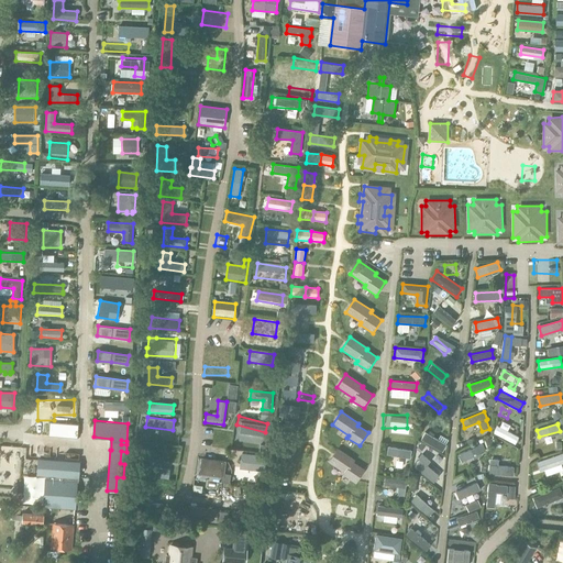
[(497,426),(494,433),(515,444),(518,437),(497,426)]
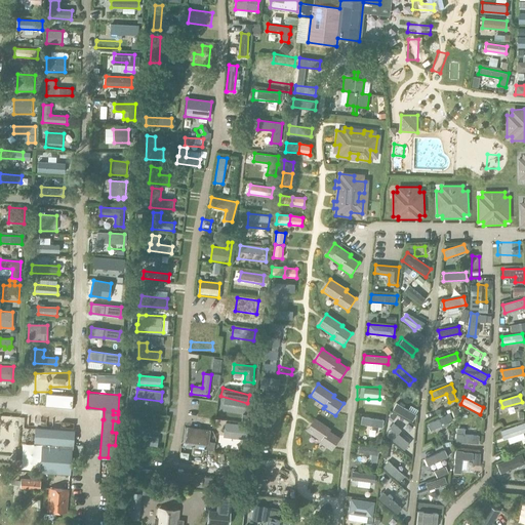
[(397,403),(393,410),(412,421),(416,414),(397,403)]
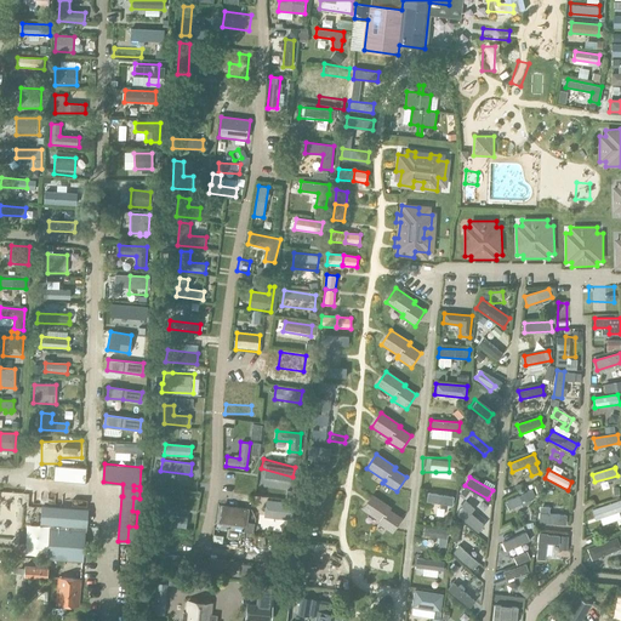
[(531,489),(505,502),(508,510),(535,497),(531,489)]
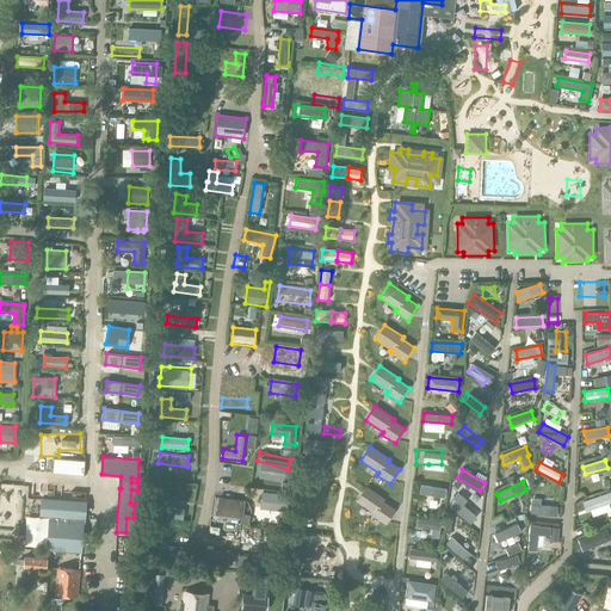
[(421,485),(420,493),(445,498),(446,489),(421,485)]
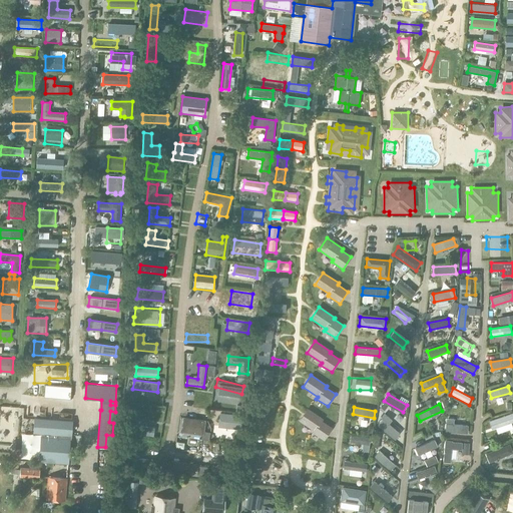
[(325,441),(333,429),(323,422),(324,420),(308,409),(300,421),(314,431),(313,433),(325,441)]
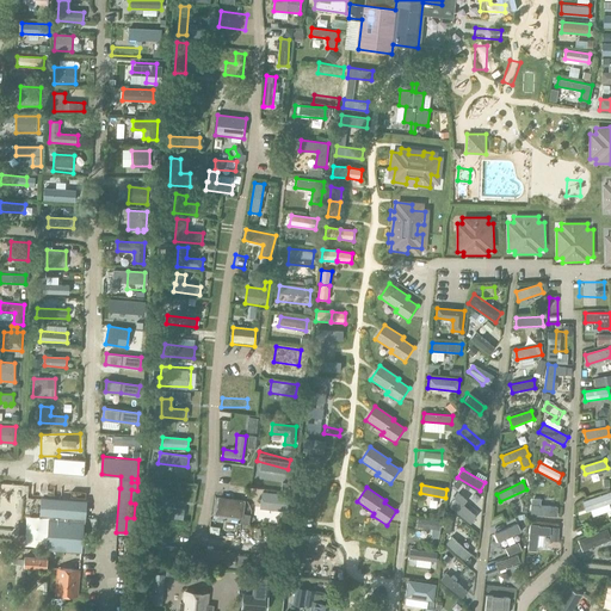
[(610,491),(610,492),(582,501),(586,511),(610,503),(610,491)]
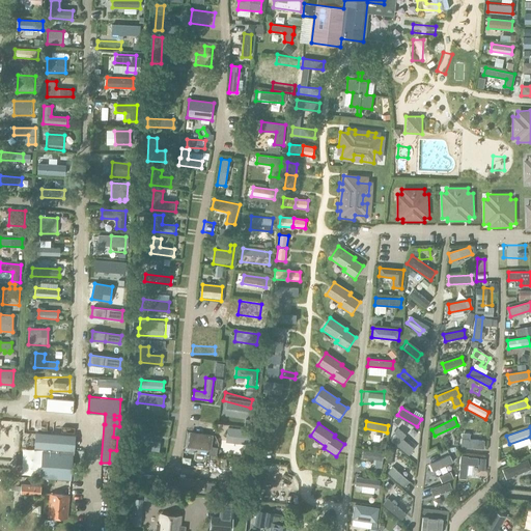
[(250,444),(252,430),(228,427),(226,442),(250,444)]
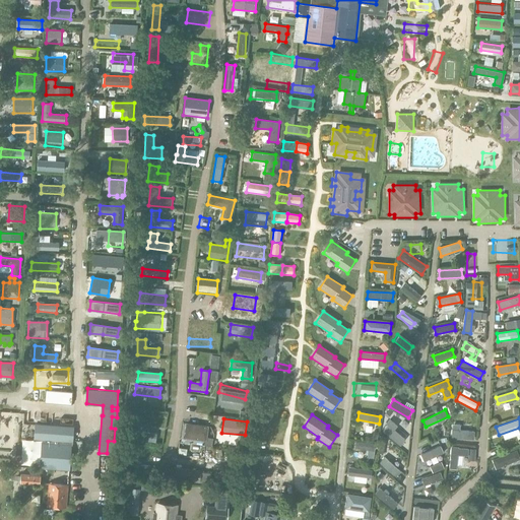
[(394,430),(397,426),(389,419),(386,424),(387,425),(382,432),(400,446),(405,439),(394,430)]
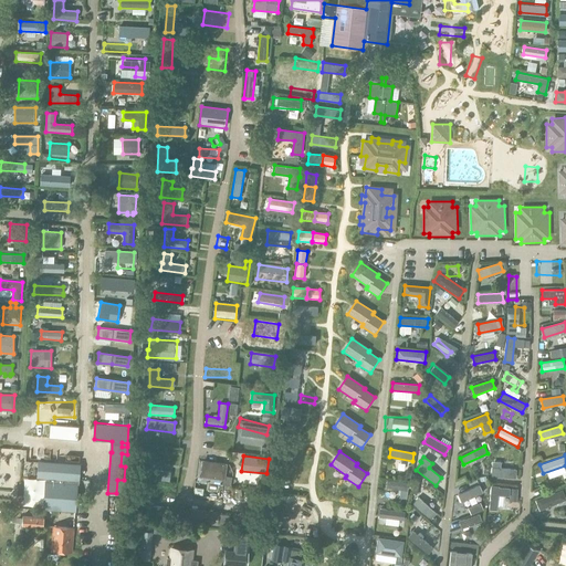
[(223,479),(226,463),(202,460),(200,477),(223,479)]
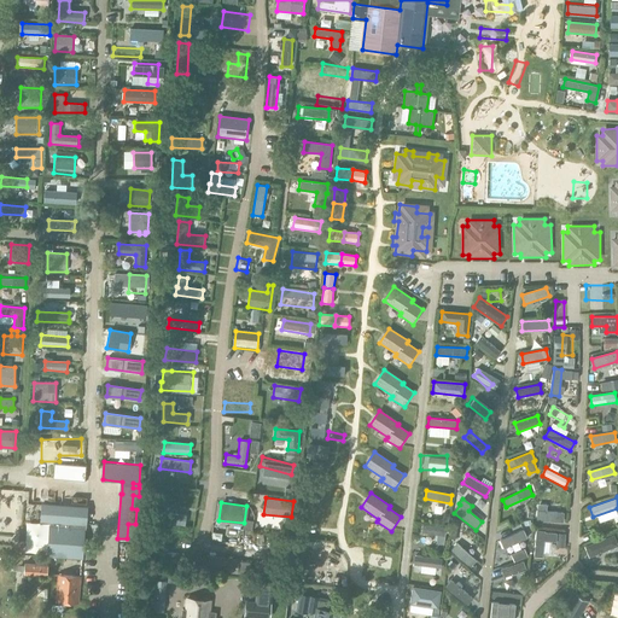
[(42,505),(41,522),(51,523),(51,528),(50,528),(47,557),(82,558),(85,529),(81,529),(81,524),(86,525),(87,507),(42,505)]
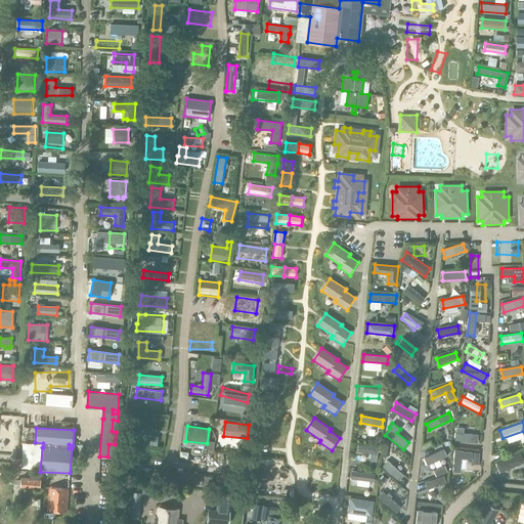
[(455,433),(454,440),(477,443),(478,435),(455,433)]
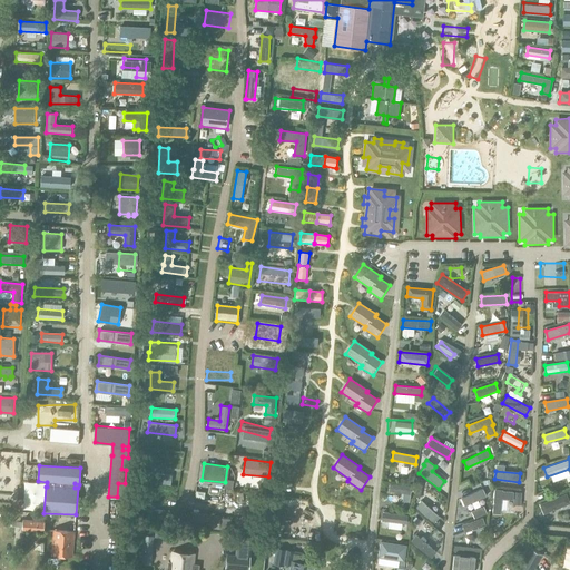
[(390,483),(389,491),(411,494),(411,485),(390,483)]
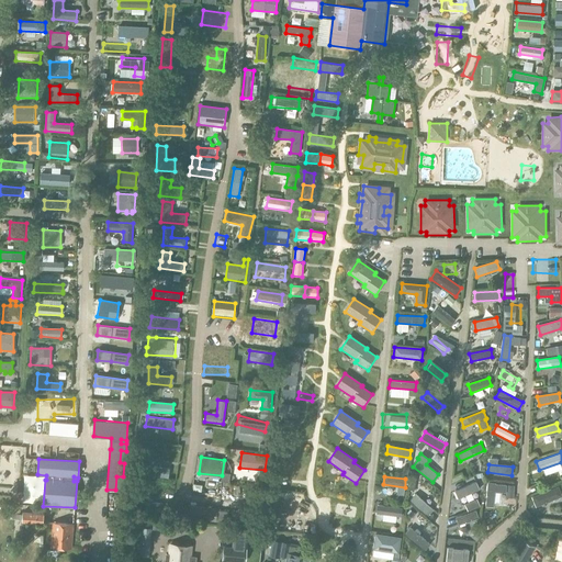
[(475,482),(454,492),(458,498),(479,490),(475,482)]
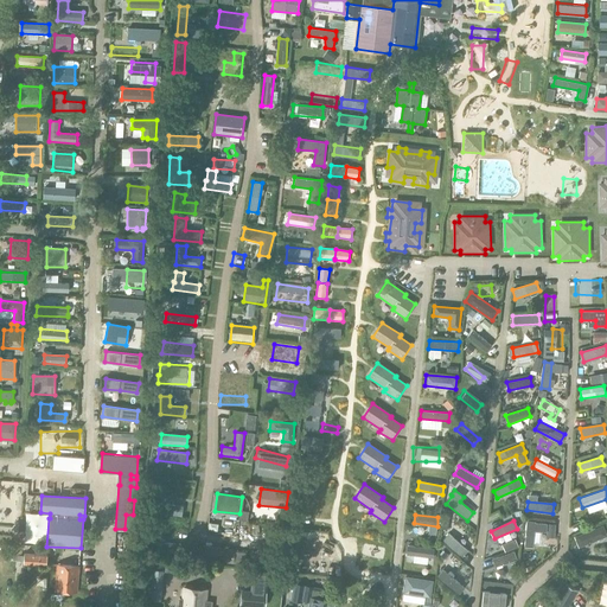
[(535,522),(526,521),(524,547),(532,548),(535,530),(547,531),(547,523),(535,523),(535,522)]
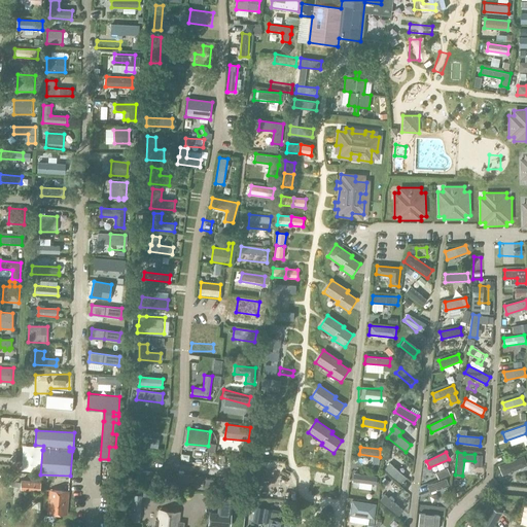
[(497,463),(518,458),(516,452),(496,458),(497,463)]
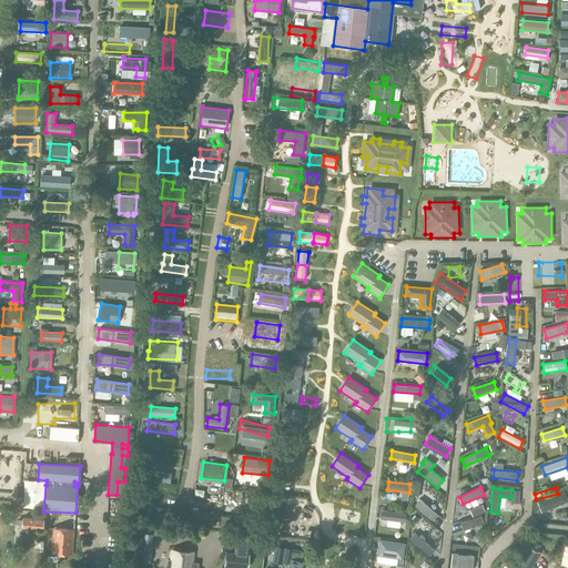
[(564,494),(540,503),(544,510),(567,501),(564,494)]
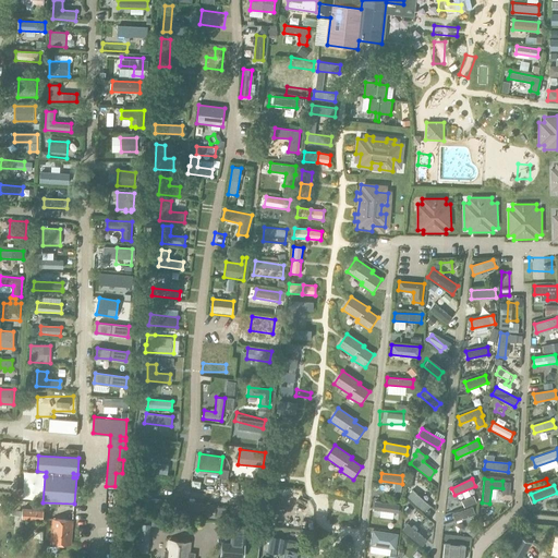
[(324,506),(351,506),(351,487),(324,487),(324,506)]
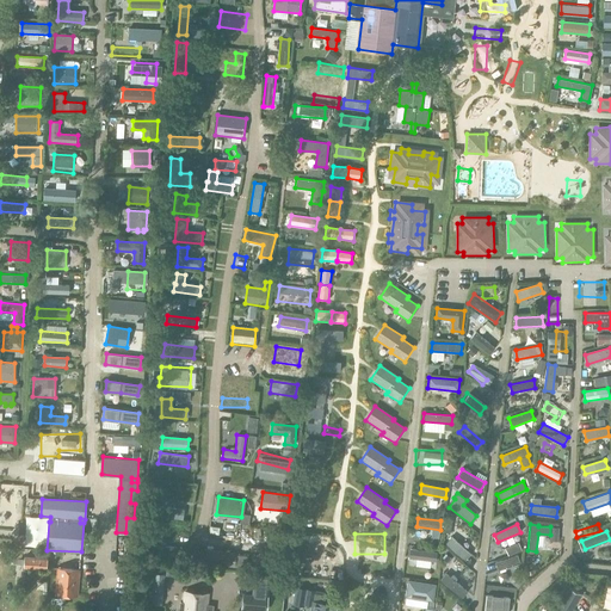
[(451,537),(446,543),(466,560),(471,554),(451,537)]
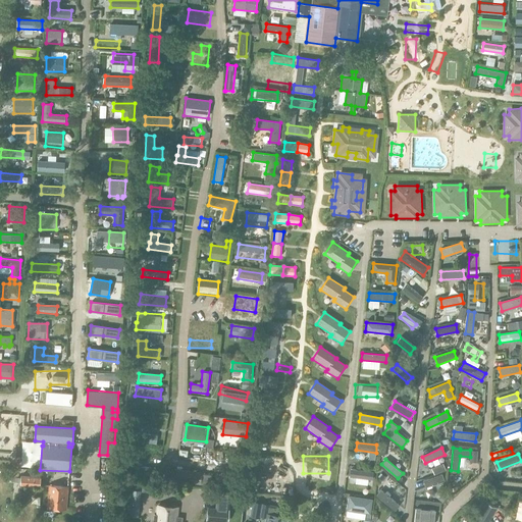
[(131,466),(131,474),(156,476),(156,468),(131,466)]
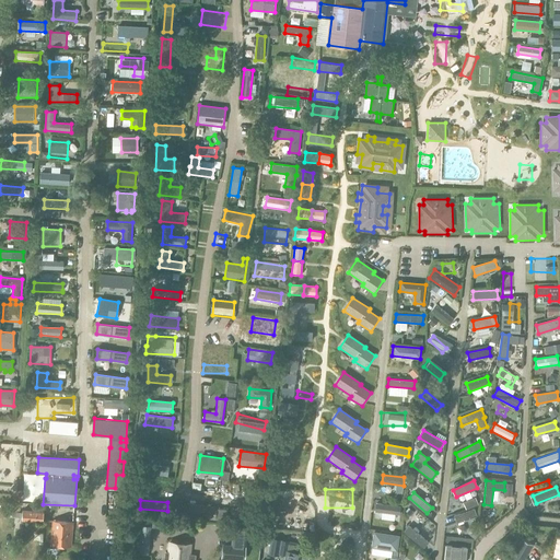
[(292,502),(268,502),(268,518),(292,517),(292,502)]
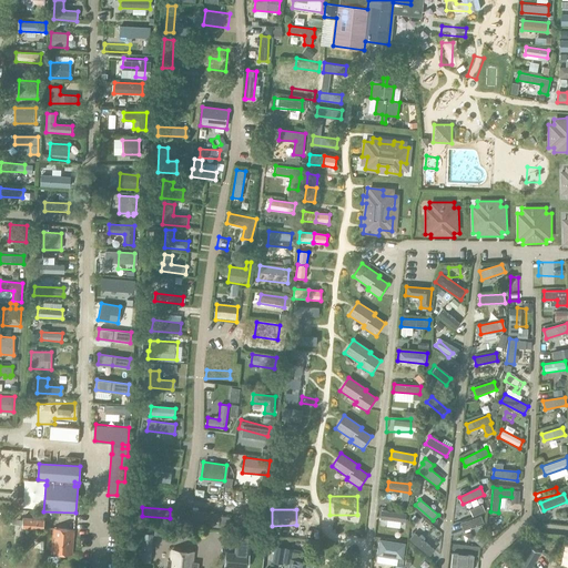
[(406,524),(407,515),(379,513),(378,521),(406,524)]
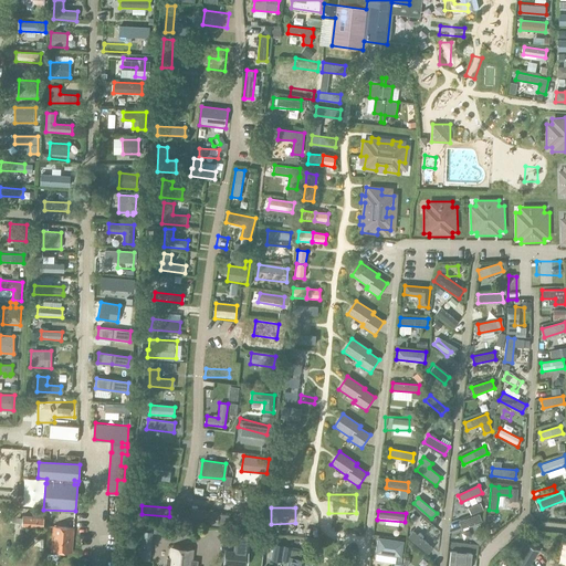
[(44,517),(23,516),(23,517),(23,523),(22,526),(43,527),(44,517)]
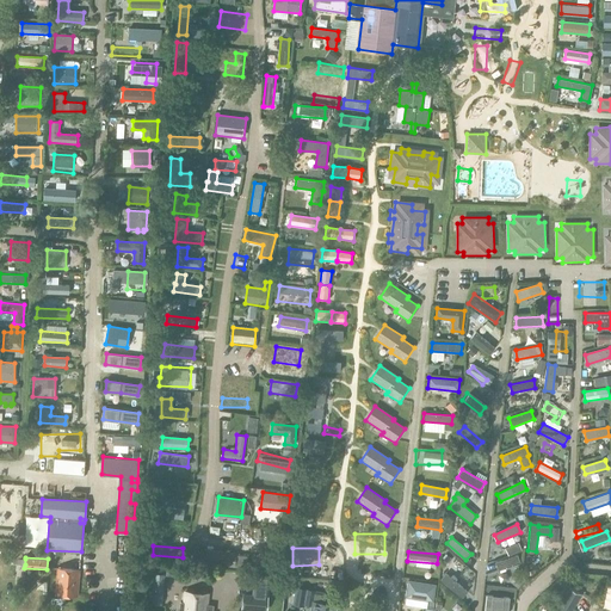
[(80,571),(57,568),(55,594),(78,596),(80,571)]
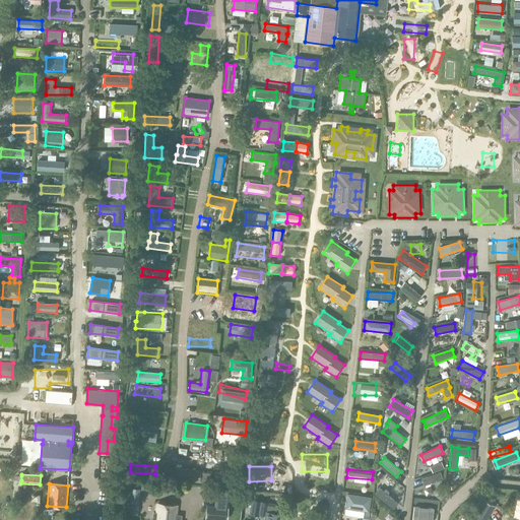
[(126,513),(137,514),(140,489),(129,488),(126,513)]
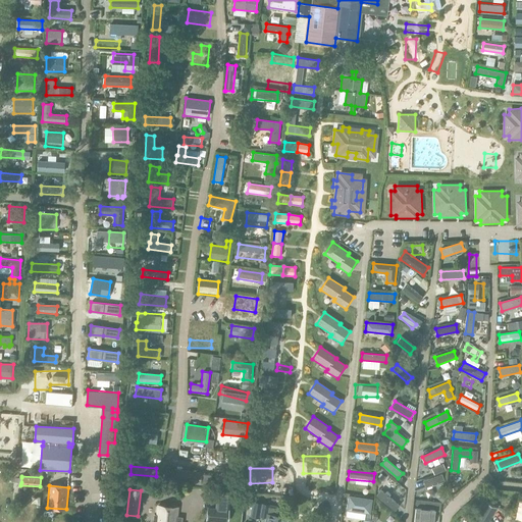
[(380,490),(376,496),(395,511),(400,506),(380,490)]
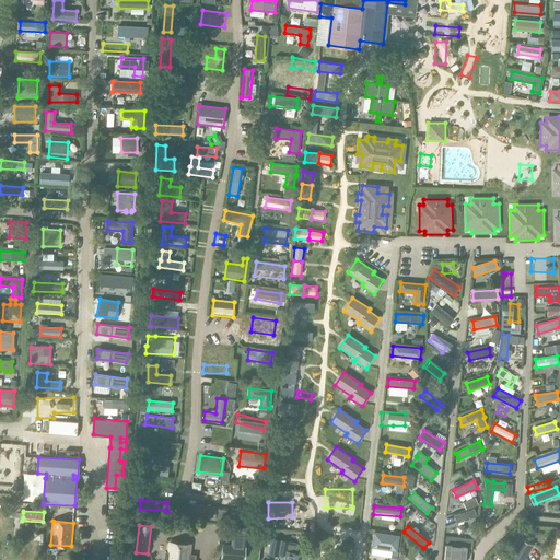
[(372,548),(398,551),(400,536),(374,532),(372,548)]
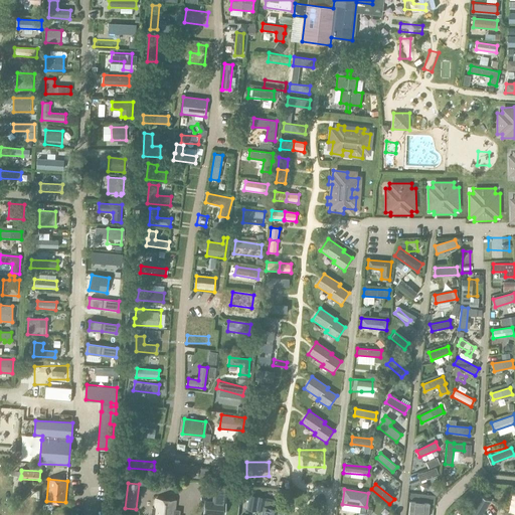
[(481,514),(490,500),(479,493),(466,514),(481,514)]
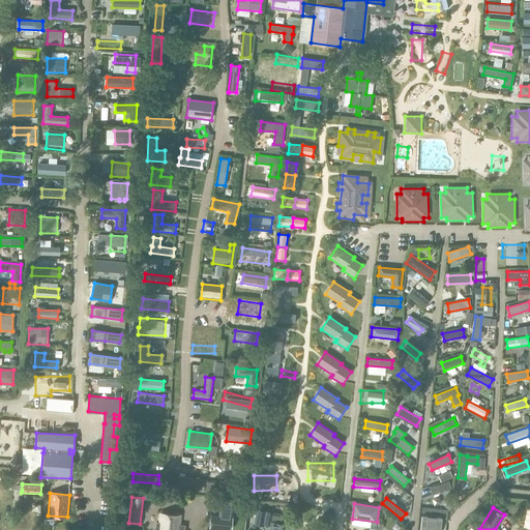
[(291,529),(293,525),(273,522),(275,512),(255,508),(254,513),(256,513),(254,525),(264,526),(264,525),(270,526),(269,529),(291,529)]
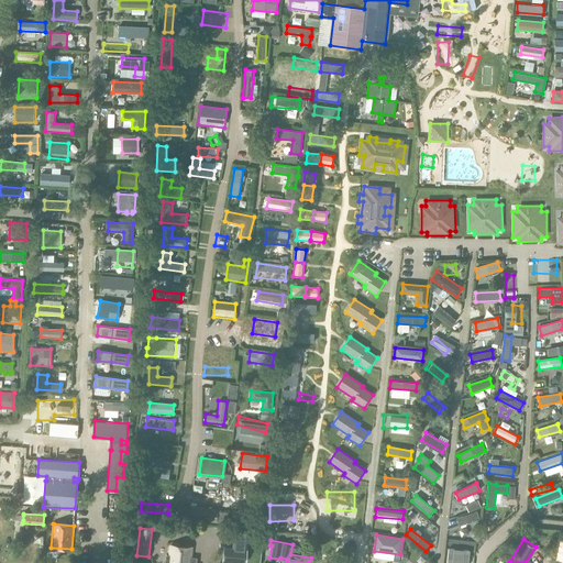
[(455,542),(454,551),(463,552),(462,558),(460,556),(459,562),(461,562),(470,562),(473,543),(464,542),(464,543),(455,542)]
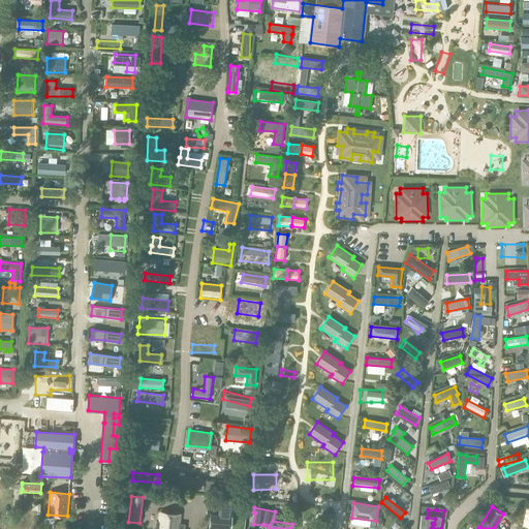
[(155,528),(183,528),(184,524),(179,524),(180,515),(160,512),(159,522),(156,522),(155,528)]
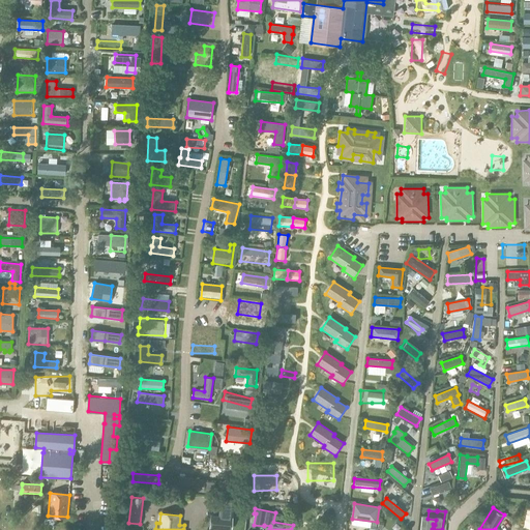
[(210,527),(231,529),(232,519),(219,518),(211,517),(210,527)]
